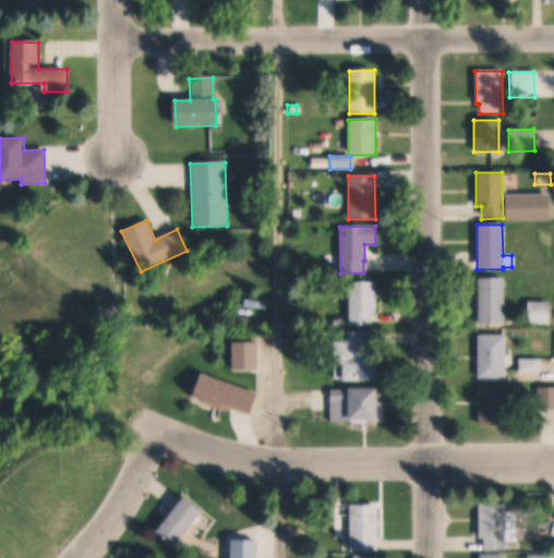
[(503,277),(504,322),(478,322),(478,278),(503,277)]
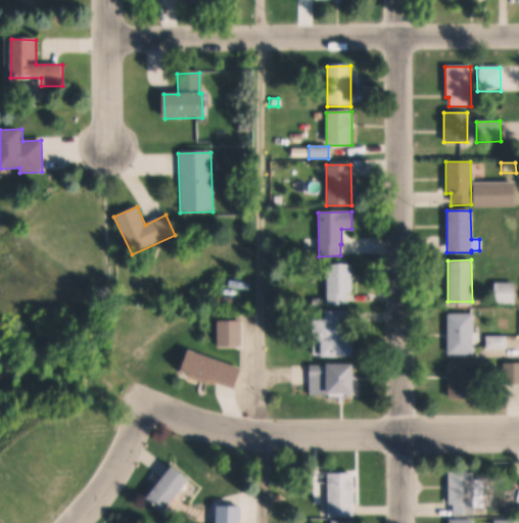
[(327,265),(351,264),(351,293),(347,293),(347,305),(328,305),(327,265)]
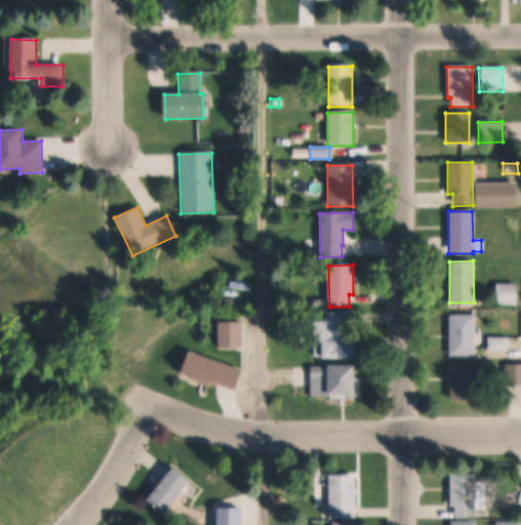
[(494,283),(515,282),(516,304),(494,304),(494,283)]
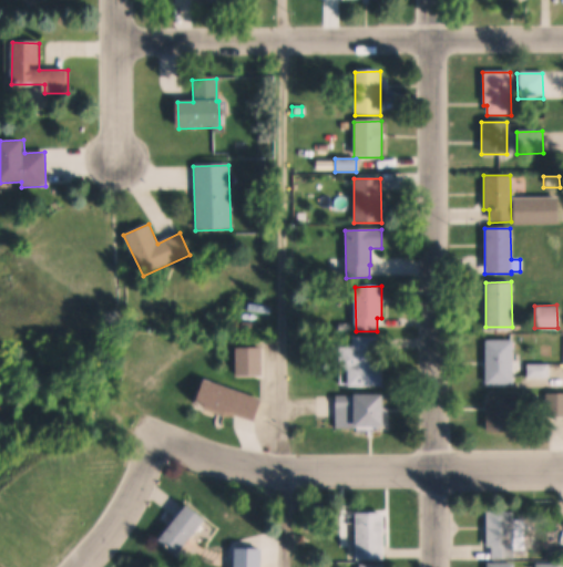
[(238,322),(248,322),(248,330),(238,331),(238,322)]
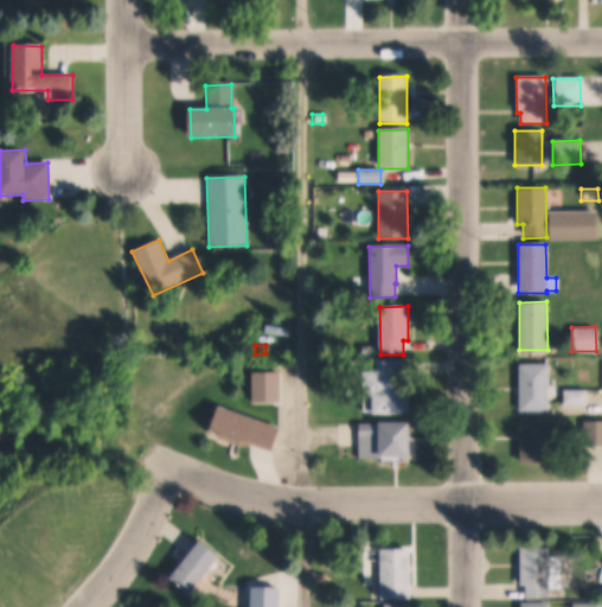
[(372,395),(365,395),(365,371),(376,371),(376,359),(404,359),(404,388),(409,388),(409,414),(372,414),(372,395)]
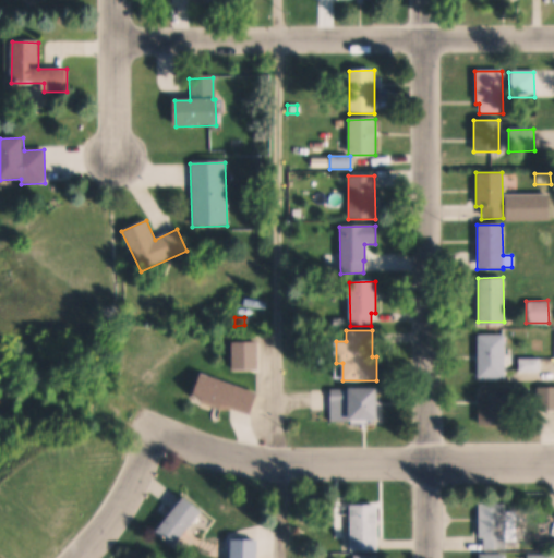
[(478,376),(478,334),(504,334),(505,376),(478,376)]
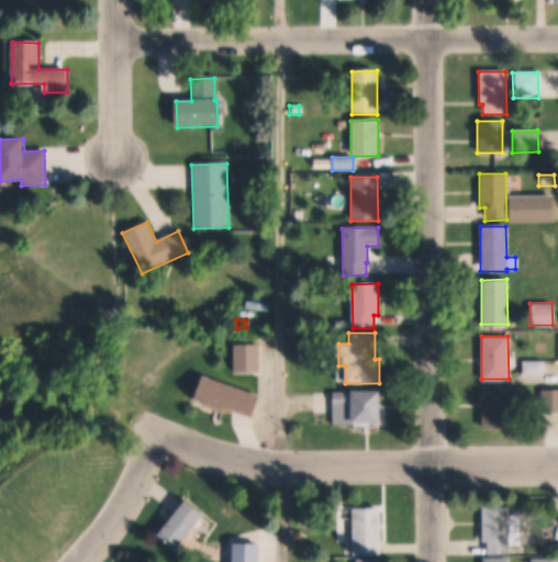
[(232,346),(256,345),(257,372),(232,372),(232,346)]
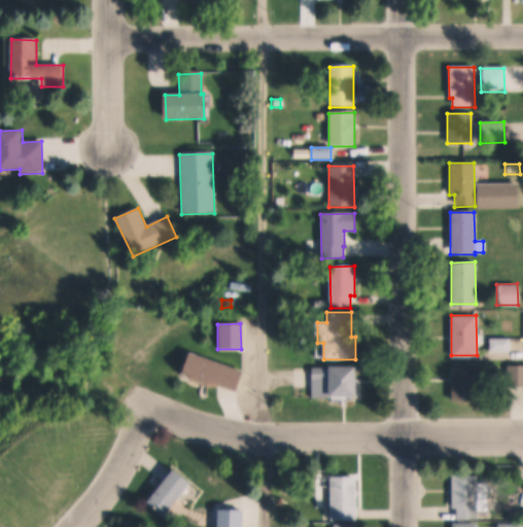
[(488,338),(509,338),(509,352),(489,352),(488,338)]
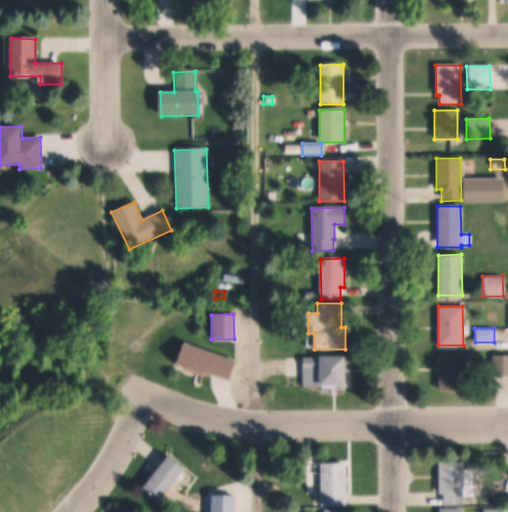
[(182,341),(233,359),(226,379),(210,373),(199,373),(183,368),(175,360),(182,341)]
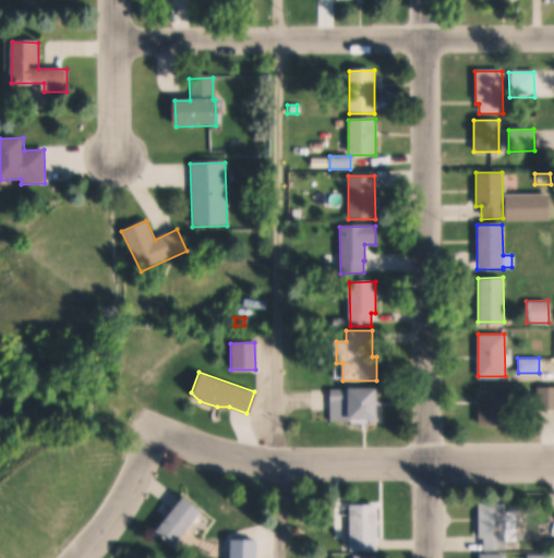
[(553,385),(553,410),(541,410),(540,385),(553,385)]
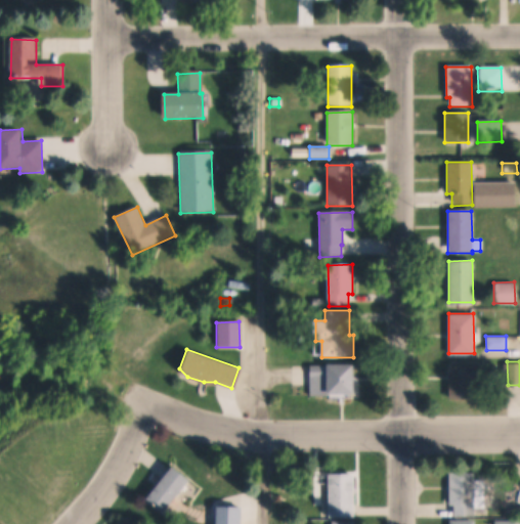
[(353,363),(353,393),(327,393),(327,363),(353,363)]
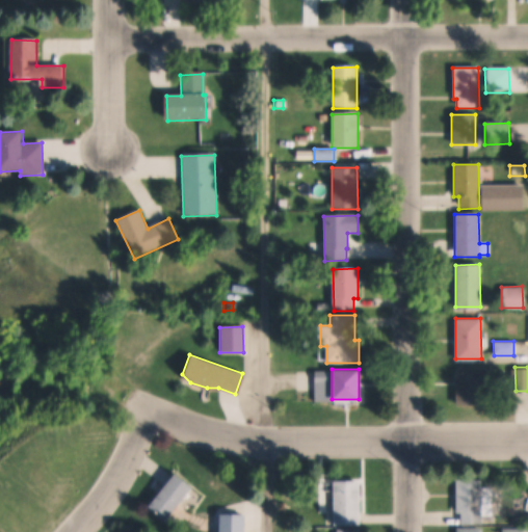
[(311,371),(327,371),(327,401),(311,402),(311,371)]
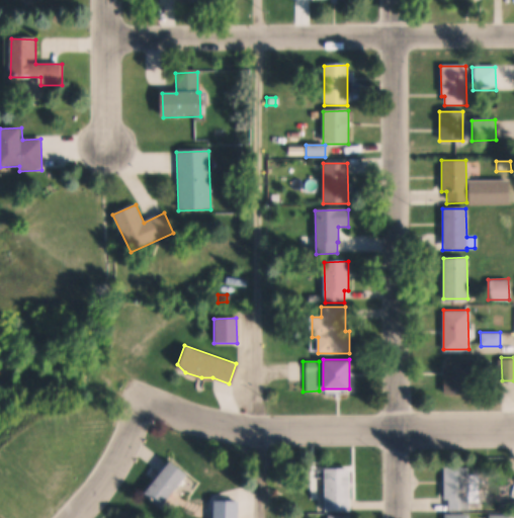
[(444,361),(468,361),(469,394),(444,394),(444,361)]
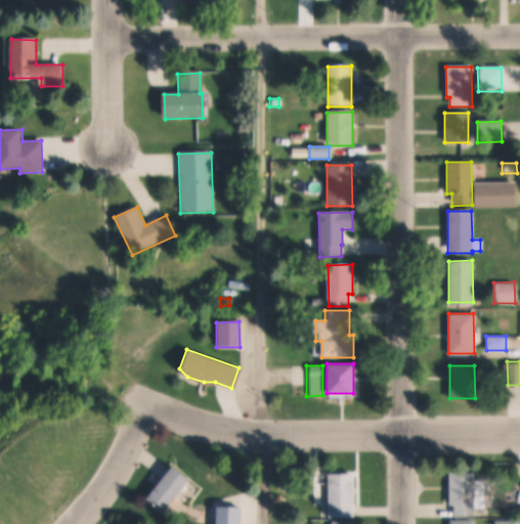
[(171,466),(187,479),(162,512),(145,497),(171,466)]
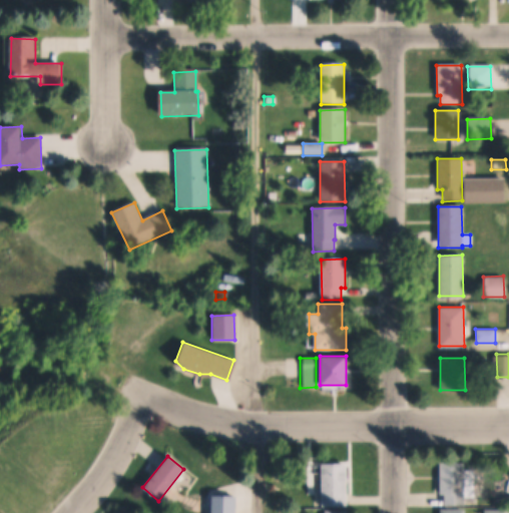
[(444,504),(443,494),(440,494),(439,462),(465,462),(466,504),(444,504)]
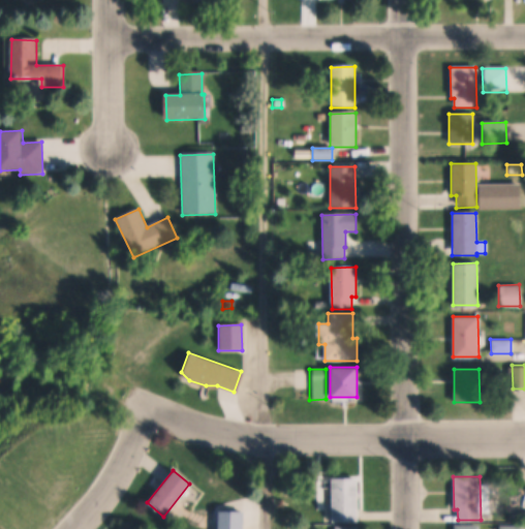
[(331,477),(357,477),(358,521),(332,521),(331,477)]
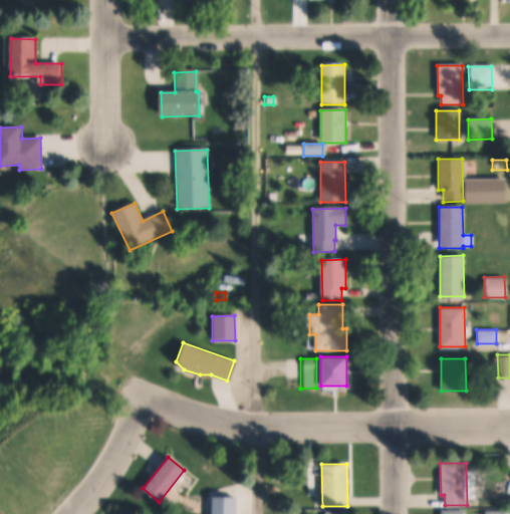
[(212,513),(213,496),(236,496),(235,513),(212,513)]
